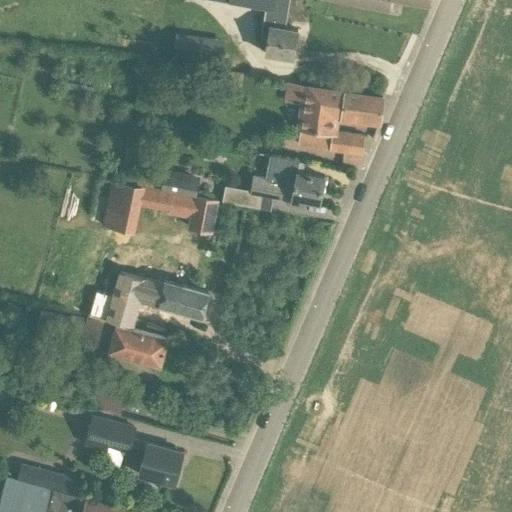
[(271,10),(264,53),(293,58),(298,29),(285,27),(289,4),(284,4),(284,0),(228,0),(228,2),(271,10)]
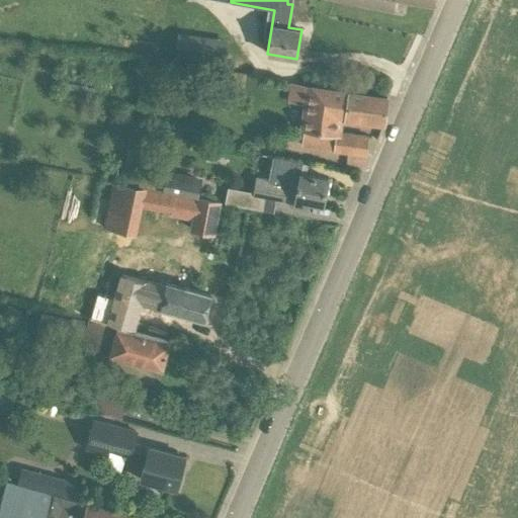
[(394,12),(397,0),(415,0),(433,3),(433,0),(339,0),(360,4),(394,12)]
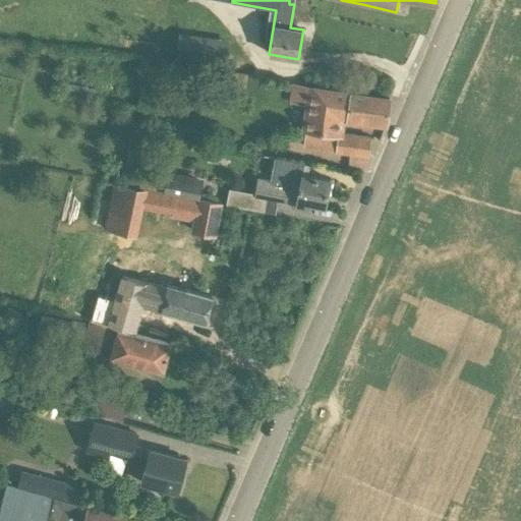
[(305,131),(340,136),(341,132),(344,115),(387,122),(390,99),(310,85),(306,104),(302,130),(305,131)]
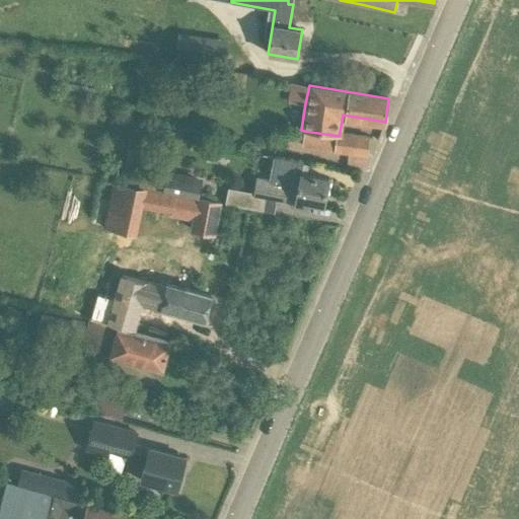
[(340,132),(339,136),(337,150),(366,155),(368,138),(368,137),(340,132)]
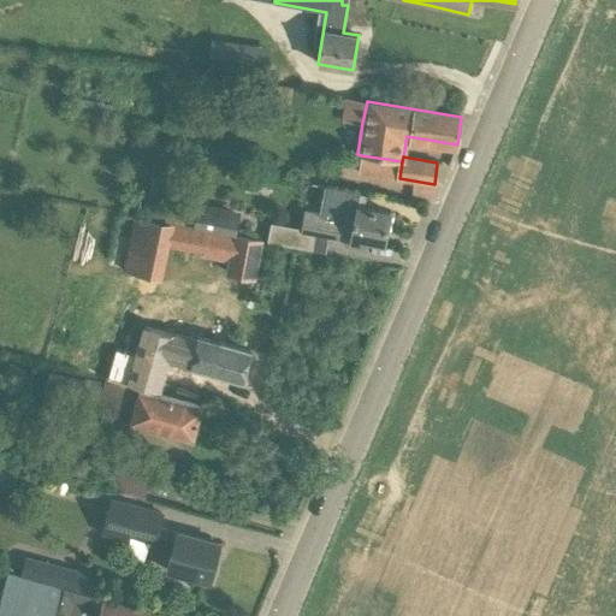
[(199,201),(194,226),(207,229),(235,235),(240,209),(199,201)]
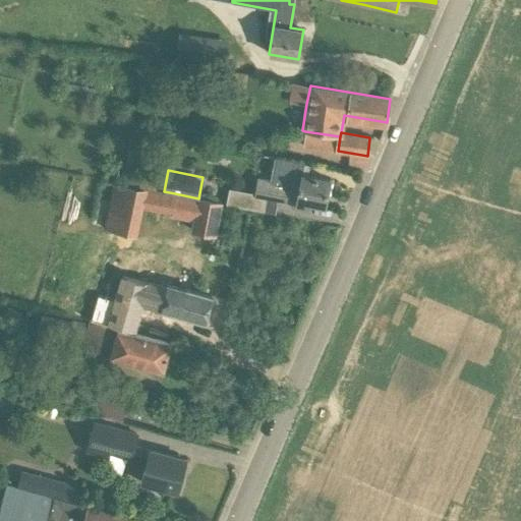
[(124,183),(133,185),(156,189),(158,176),(126,171),(124,183)]
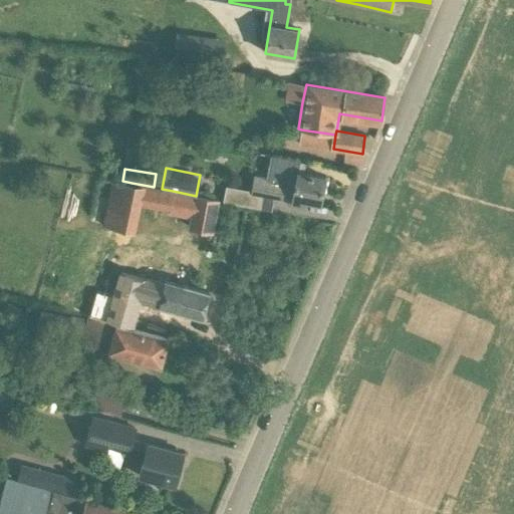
[(254,174),(251,191),(256,191),(256,193),(274,196),(273,198),(292,202),(292,203),(305,205),(306,200),(321,203),(326,178),(298,172),(296,183),(254,174)]
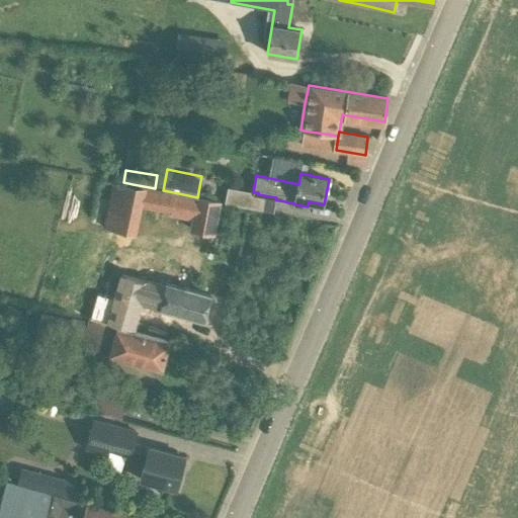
[(136,186),(113,181),(104,227),(127,232),(136,186)]
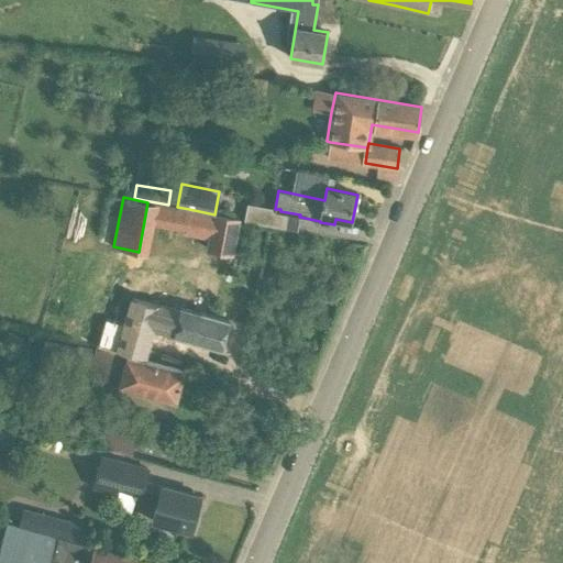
[(280,209),(275,209),(246,203),(244,220),(244,221),(277,227),(280,211),(280,209)]
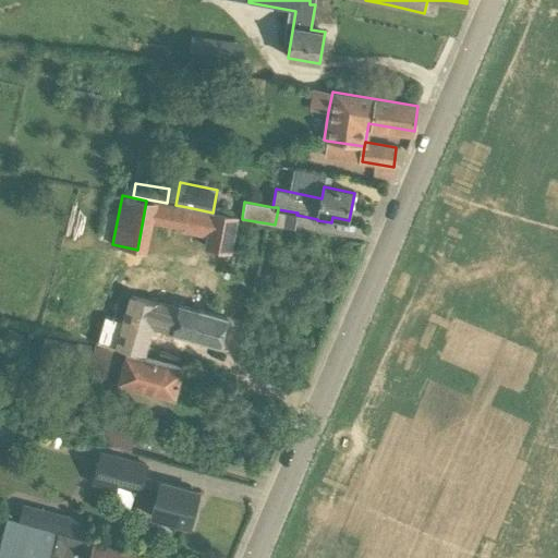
[(213,213),(187,207),(184,227),(207,231),(204,247),(230,253),(237,217),(213,213)]
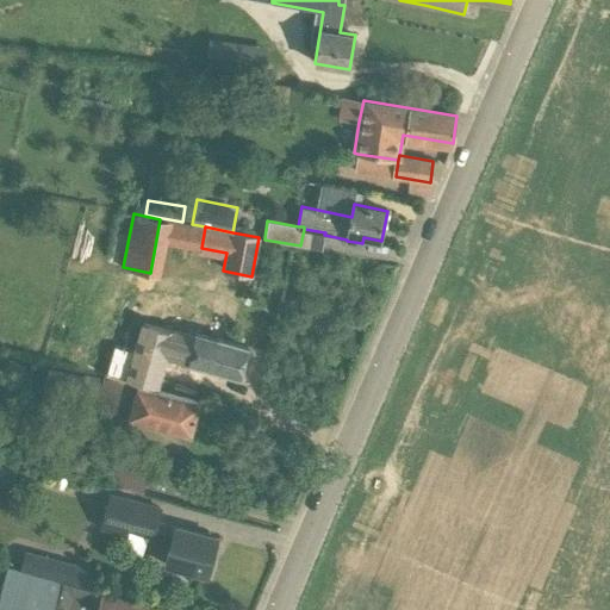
[(107,373),(159,387),(167,358),(241,378),(249,347),(218,338),(218,340),(209,337),(142,321),(132,353),(114,348),(107,373)]
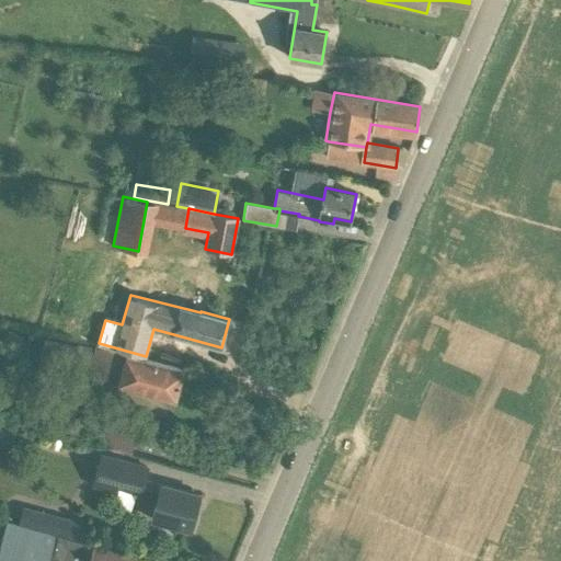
[(70,369),(76,344),(44,338),(38,363),(70,369)]
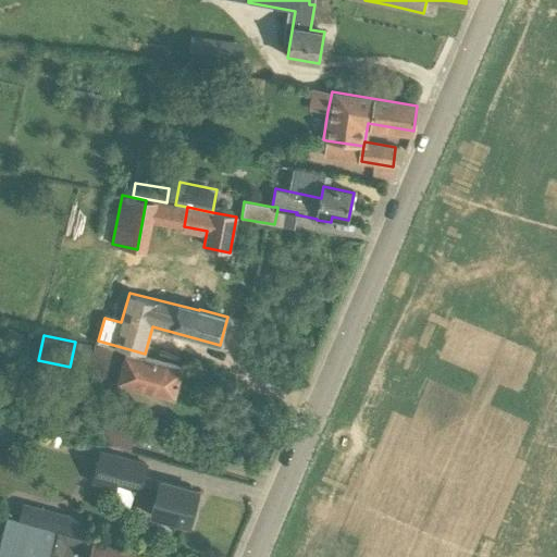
[(145,357),(145,354),(98,341),(98,343),(97,342),(96,346),(77,342),(73,356),(91,361),(88,373),(174,396),(183,367),(145,357)]
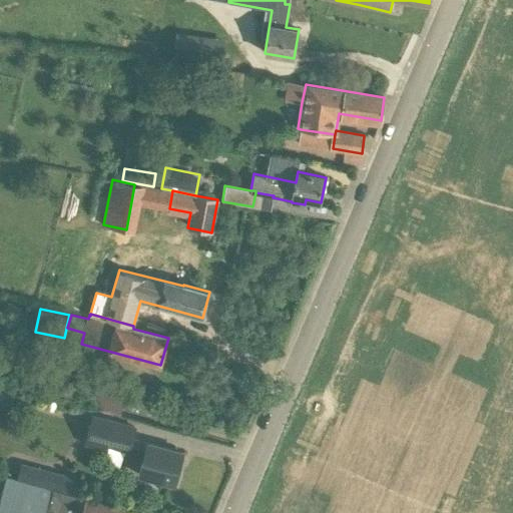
[(124,396),(97,389),(93,406),(120,413),(124,396)]
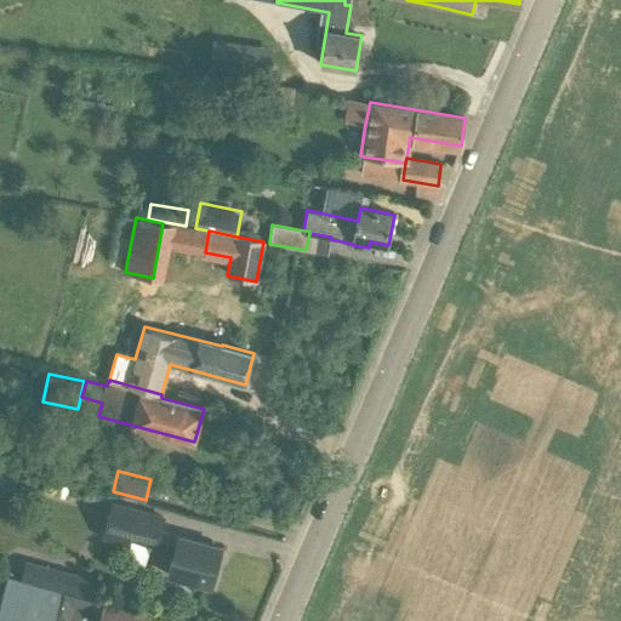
[(127,537),(155,546),(164,517),(110,502),(101,537),(126,545),(127,537)]
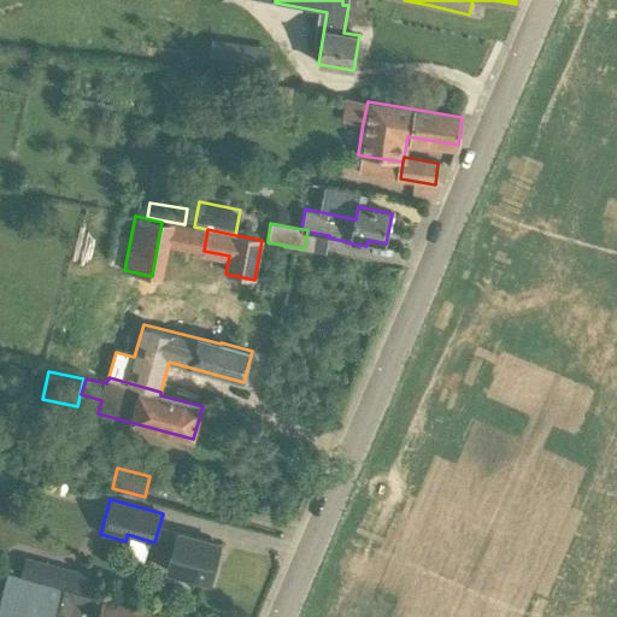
[(221,545),(175,533),(165,570),(210,582),(221,545)]
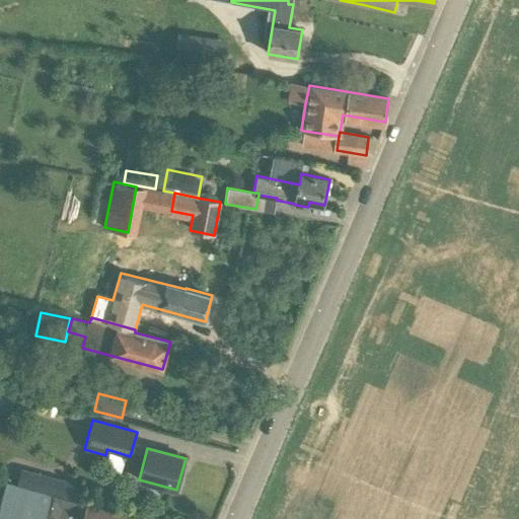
[(21,471),(21,470),(17,487),(71,501),(74,489),(69,488),(70,485),(21,471)]
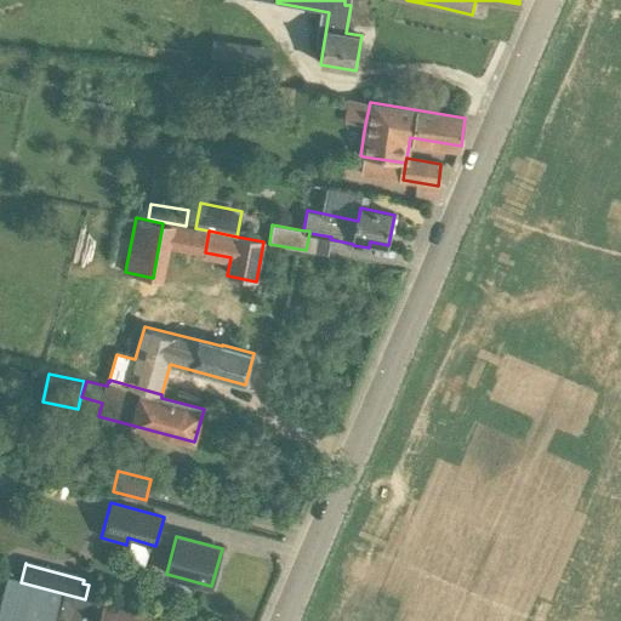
[(85,599),(21,582),(7,580),(0,605),(0,620),(55,620),(56,617),(64,620),(149,620),(151,616),(85,599)]
